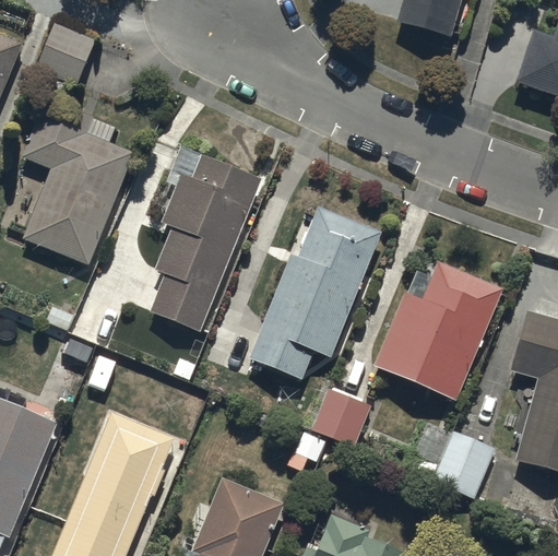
[(403,0),(398,22),(453,37),(462,0),(403,0)]
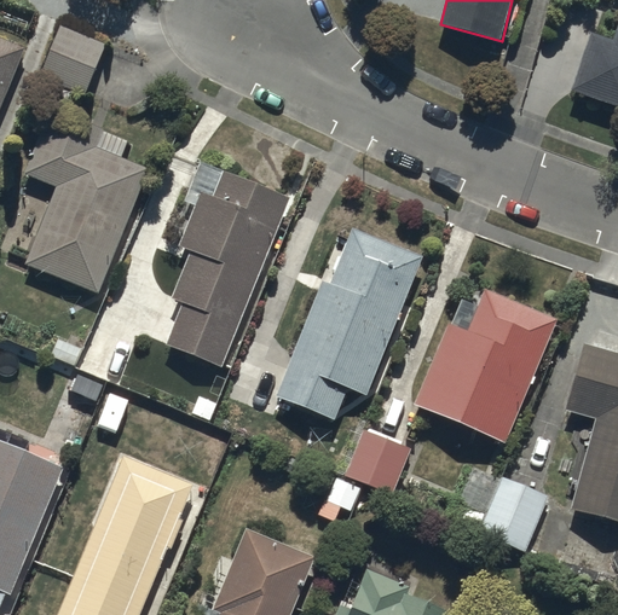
[(105,44),(59,24),(38,76),(58,85),(53,97),(68,103),(74,88),(85,92),(105,44)]
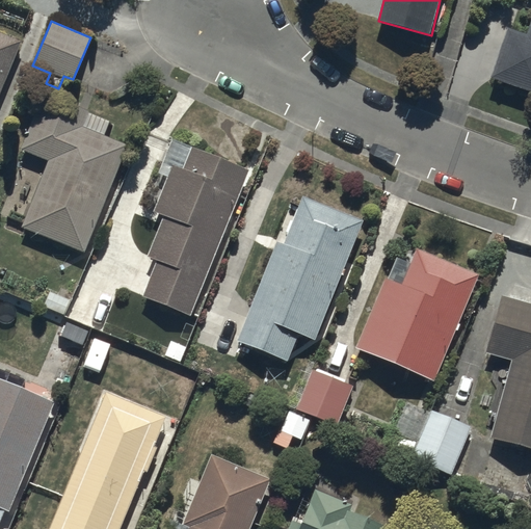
[(530,28),(529,33),(506,26),(489,79),(530,91),(530,28)]
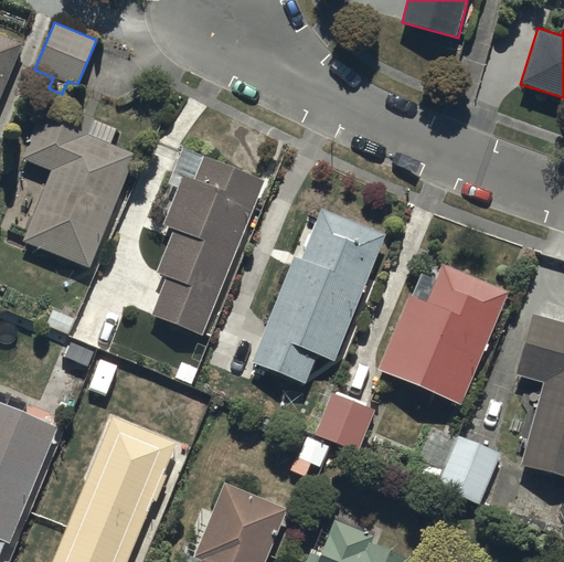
[(0,102),(23,44),(0,34),(0,102)]
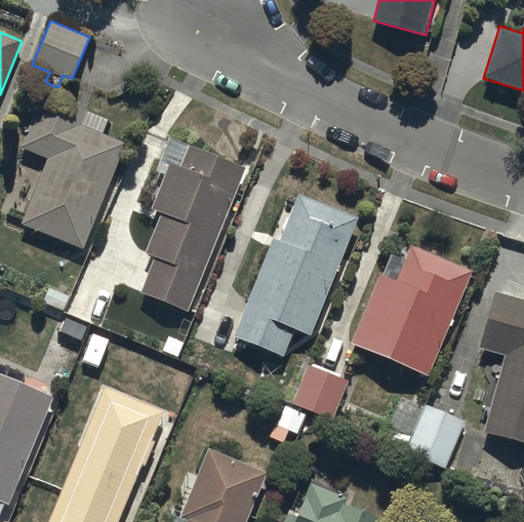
[(40,103),(22,147),(49,158),(22,224),(83,249),(127,145),(102,134),(108,119),(70,103),(65,114),(40,103)]
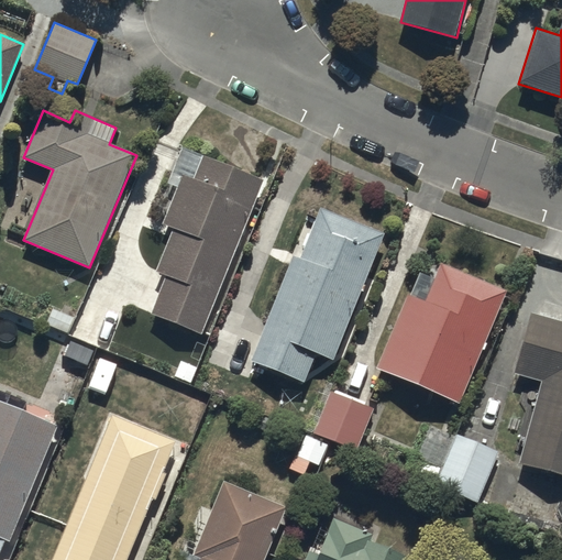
[(263,180),(201,156),(193,178),(183,175),(163,223),(174,227),(156,273),(167,277),(153,315),(201,333),(263,180)]
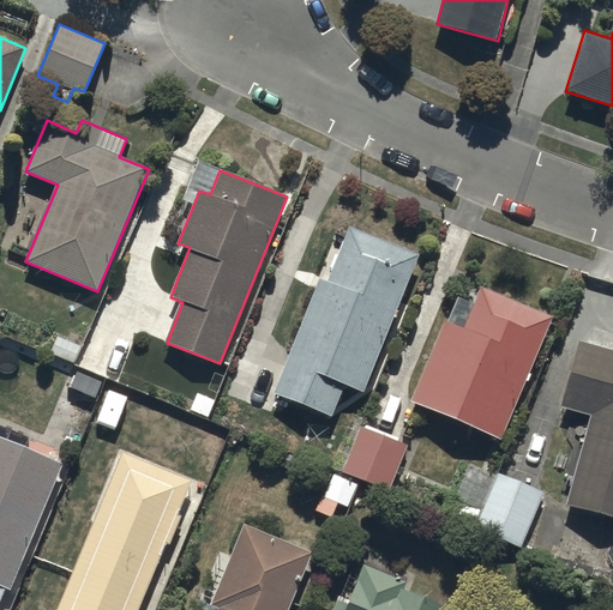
[(419,254),(350,227),(330,281),(319,277),(274,393),(330,416),(342,382),(365,392),(419,254)]
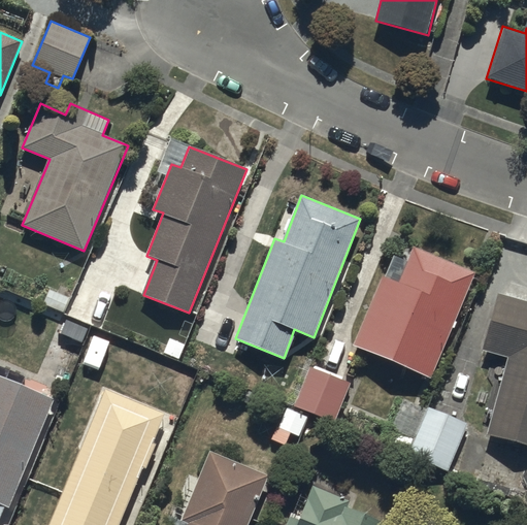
[(474,273),(414,249),(408,261),(393,255),(384,277),(380,275),(352,343),(431,376),(474,273)]
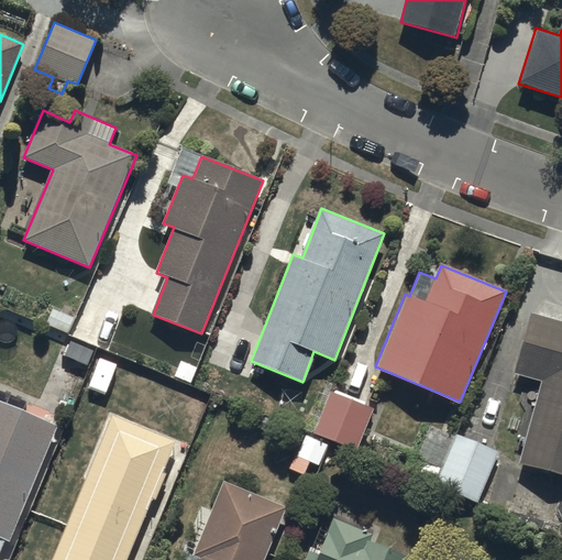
[(561,320),(531,313),(515,373),(541,380),(519,463),(561,474),(561,320)]
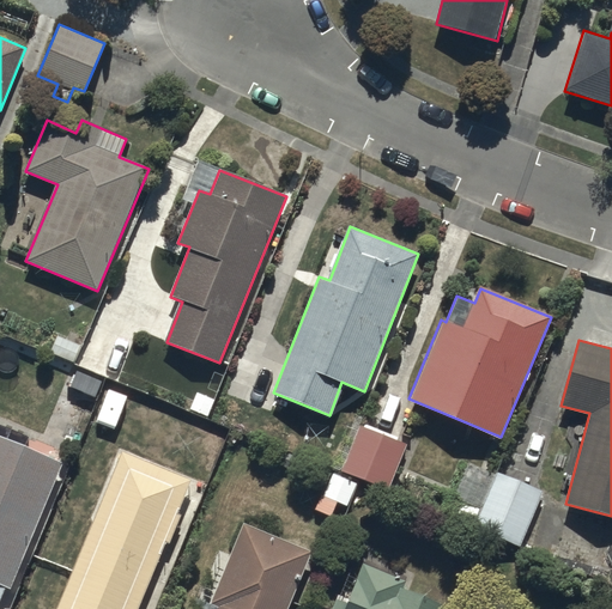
[(404,442),(359,426),(343,470),(387,487),(404,442)]
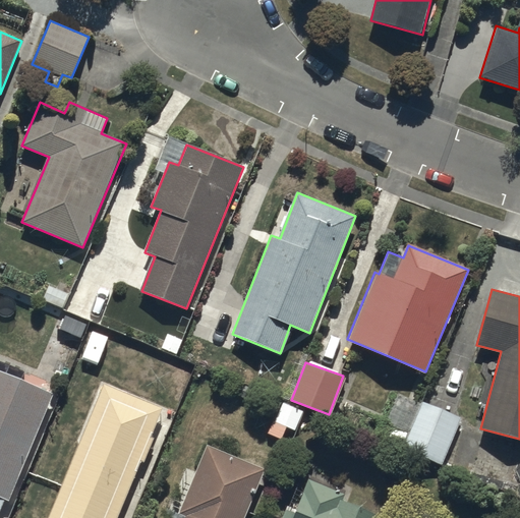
[(54,393),(0,370),(0,511),(5,499),(9,501),(54,393)]
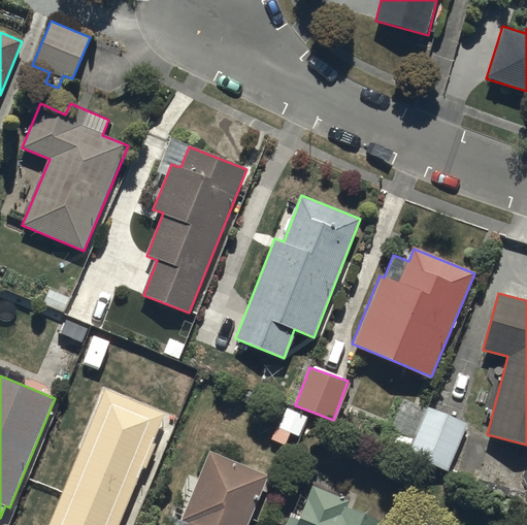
[(105,389),(48,524),(119,524),(142,467),(145,468),(158,438),(155,437),(165,414),(105,389)]
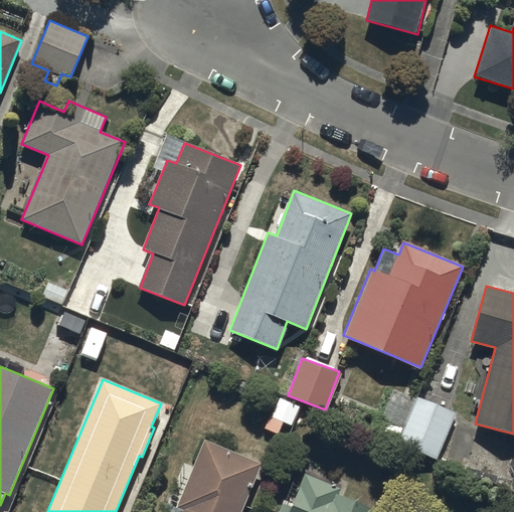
[(301,405),(280,395),(270,415),(273,416),(267,428),(278,433),(284,421),(292,424),(301,405)]
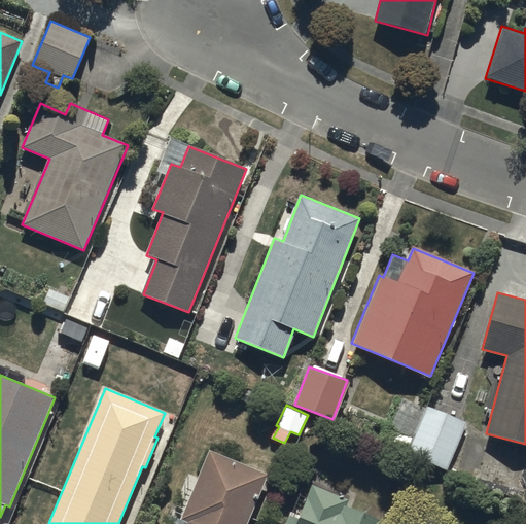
[(465,420),(428,407),(416,440),(398,432),(393,449),(447,468),(465,420)]
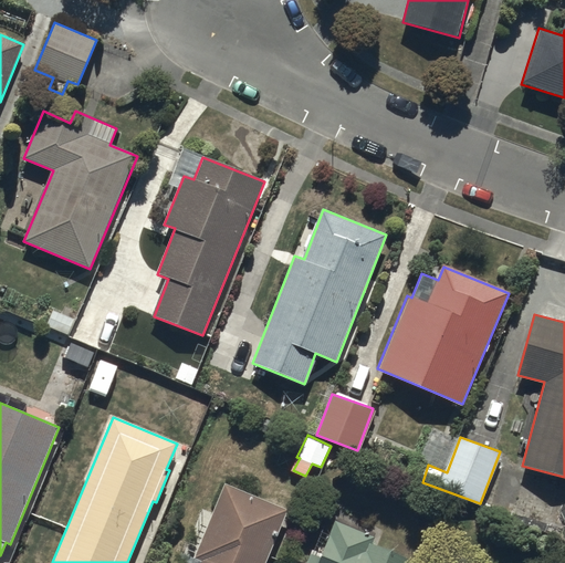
[(265,562),(288,509),(225,483),(195,558),(202,561),(200,562),(265,562)]
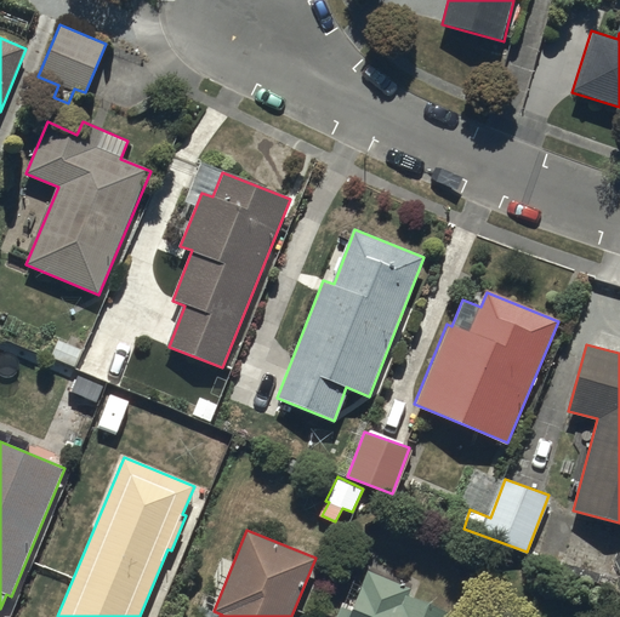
[(351,611),(340,606),(335,616),(451,616),(453,615),(407,596),(410,588),(368,571),(351,611)]
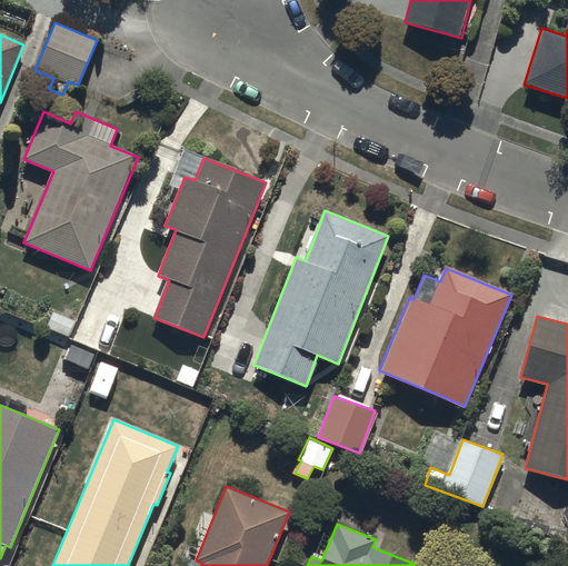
All buildings are outlined.
